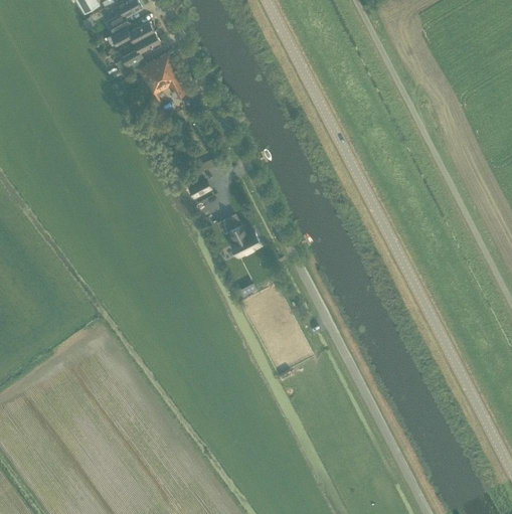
[(75,0),(82,12),(97,4),(95,0),(75,0)]
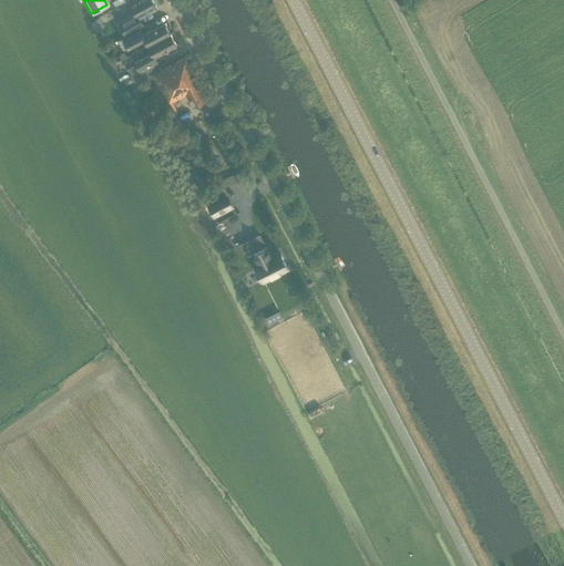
[(130,0),(126,2),(131,9),(125,12),(127,16),(116,21),(123,33),(140,24),(135,16),(153,7),(150,0),(130,0)]
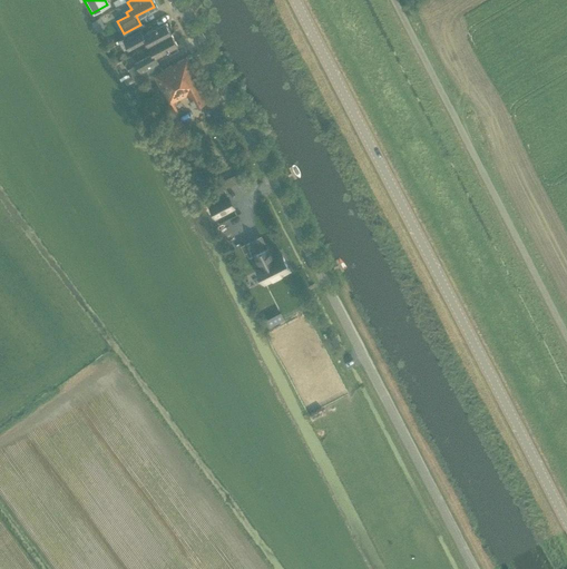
[(96,18),(89,21),(93,29),(99,26),(96,18)]
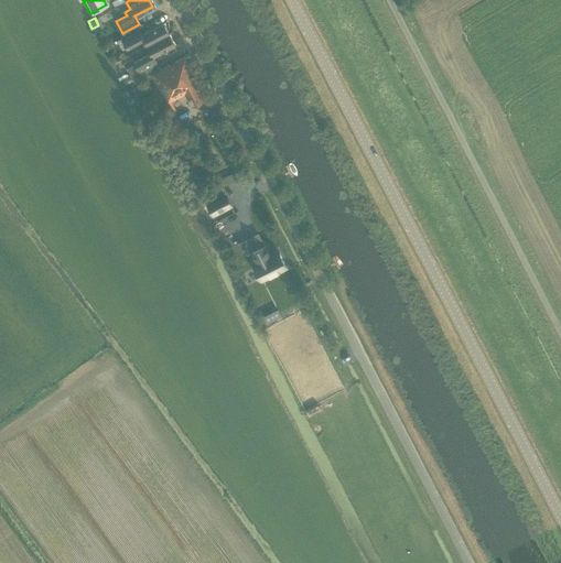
[(138,33),(136,28),(119,36),(123,46),(140,38),(144,44),(166,33),(160,21),(138,33)]
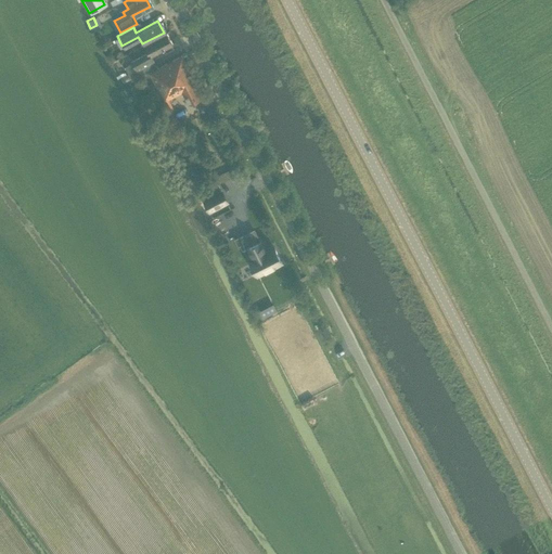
[(123,66),(126,72),(138,65),(151,59),(148,54),(169,42),(164,33),(142,43),(139,46),(142,52),(133,56),(129,59),(131,62),(123,66)]
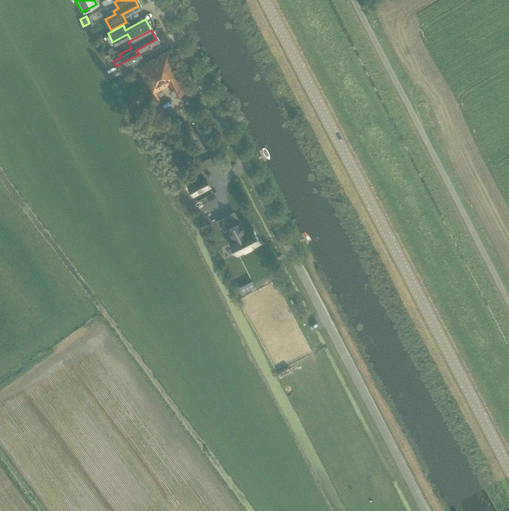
[(151,91),(165,83),(171,94),(184,88),(165,50),(136,66),(145,84),(147,83),(151,91)]
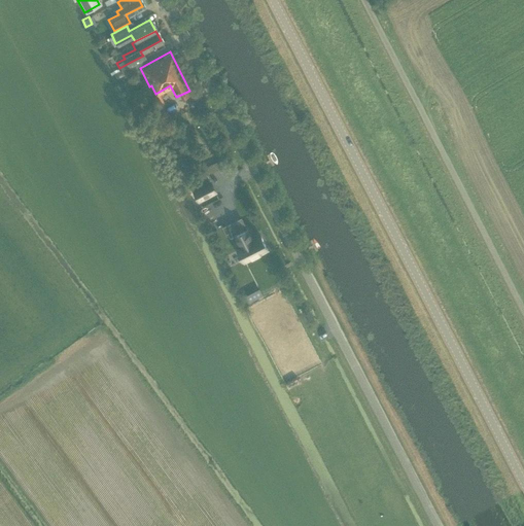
[(147,63),(144,57),(144,56),(143,56),(131,62),(119,68),(124,75),(147,63)]
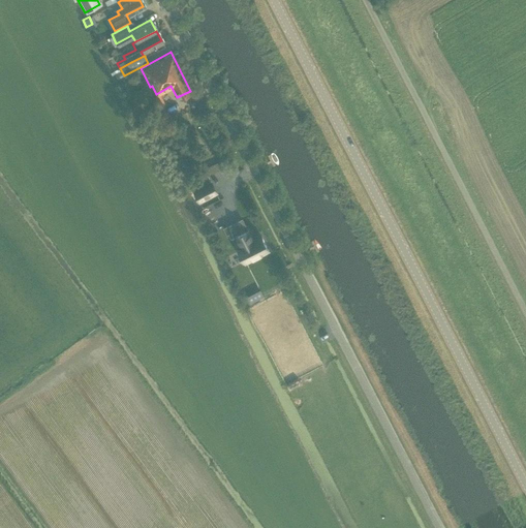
[(162,105),(148,114),(152,123),(166,115),(162,105)]
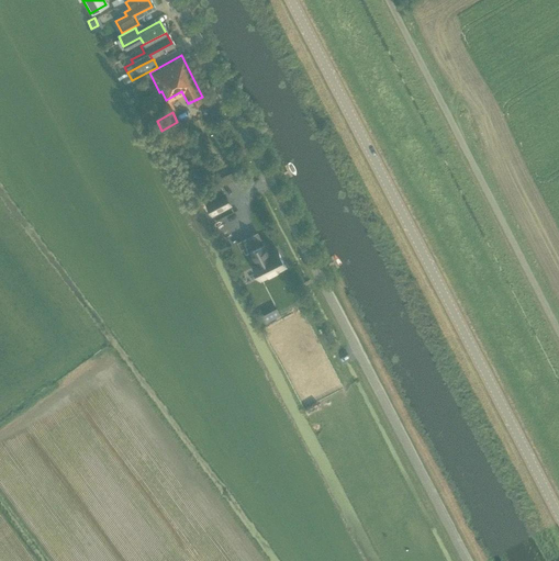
[(222,193),(204,202),(210,212),(227,203),(222,193)]
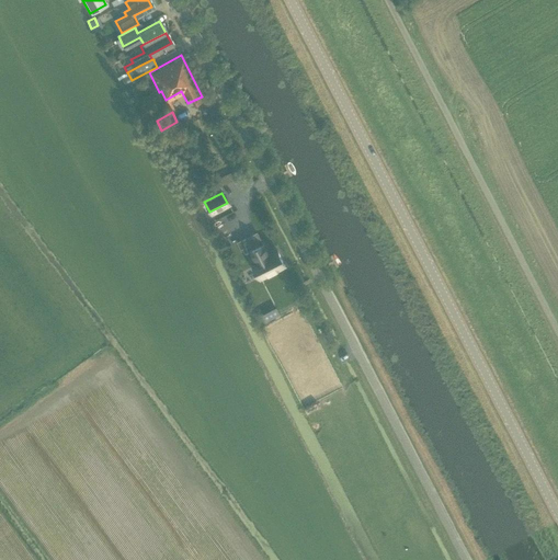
[(241,237),(235,240),(240,251),(247,248),(241,237)]
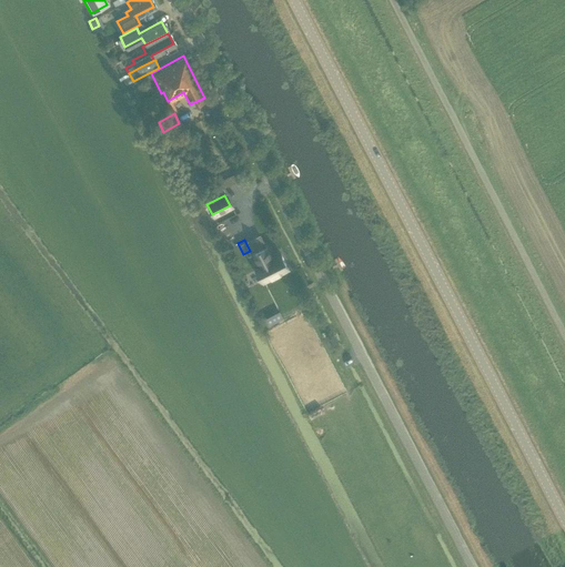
[(265,244),(250,252),(254,261),(252,263),(261,281),(286,267),(276,250),(270,253),(265,244)]
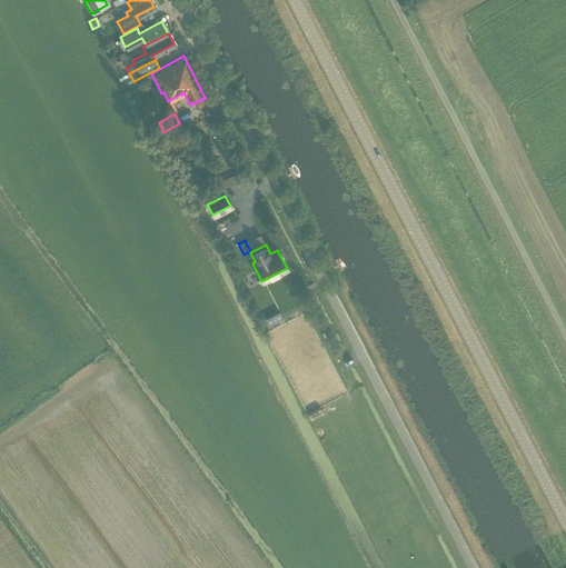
[(277,309),(261,318),(266,325),(281,317),(277,309)]
